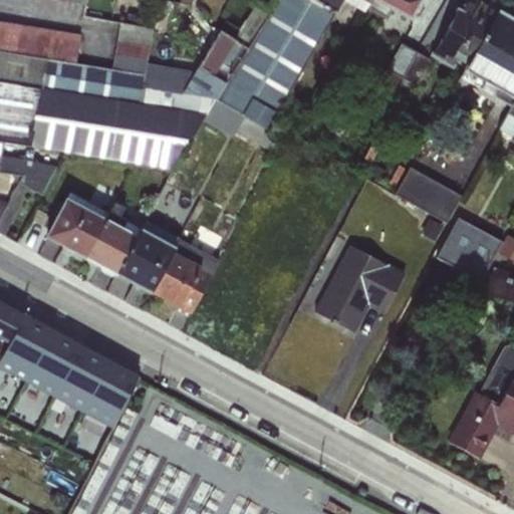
[(339,3),(340,0),(276,0),(268,13),(254,5),(231,39),(218,31),(187,83),(167,78),(167,72),(145,68),(142,87),(213,99),(268,130),(339,3)]
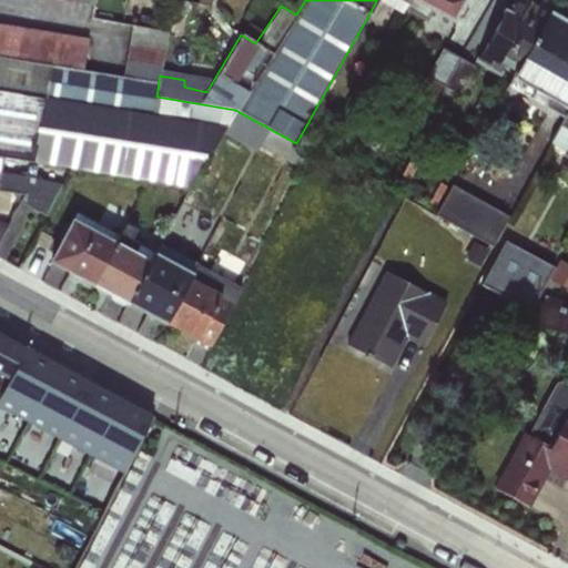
[(376,0),(375,3),(399,17),(403,11),(408,0),(376,0)]
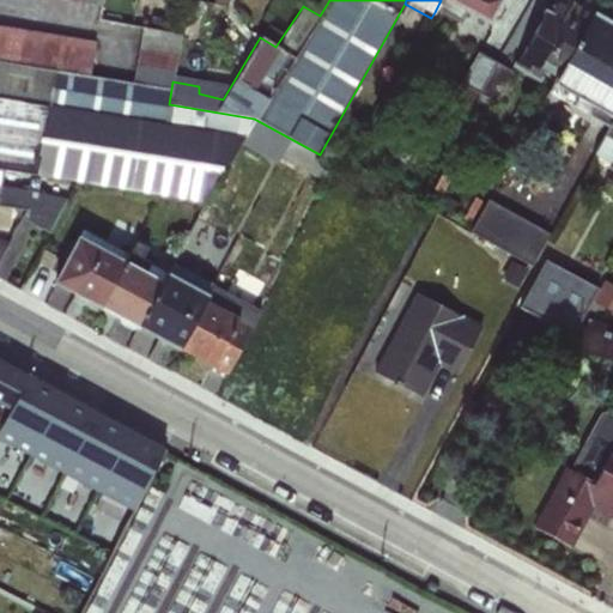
[(441,0),(435,12),(460,24),(466,14),(489,26),(503,0),(441,0)]
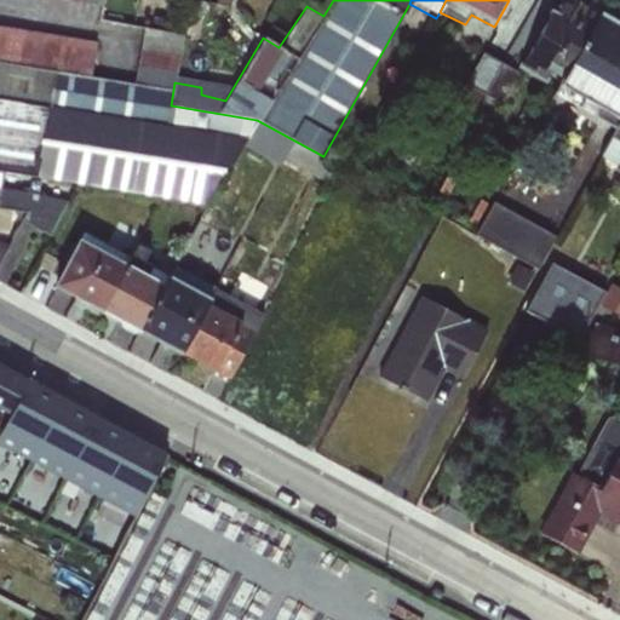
[(550,73),(562,80),(598,13),(574,0),(555,0),(520,65),(545,80),(550,73)]
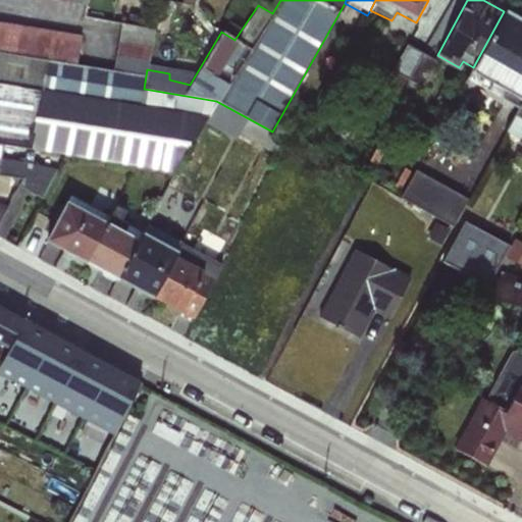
[(521,99),(521,21),(504,11),(473,67),(467,77),(517,107),(521,99)]
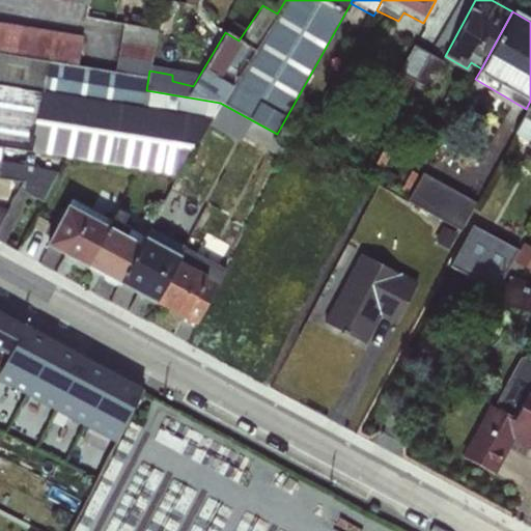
[(418,45),(406,68),(426,79),(439,55),(418,45)]
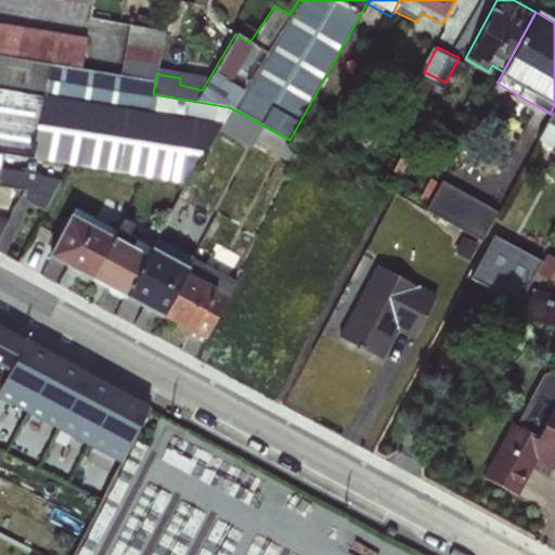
[(488,236),(501,206),(489,201),(501,176),(455,156),(430,210),(488,236)]
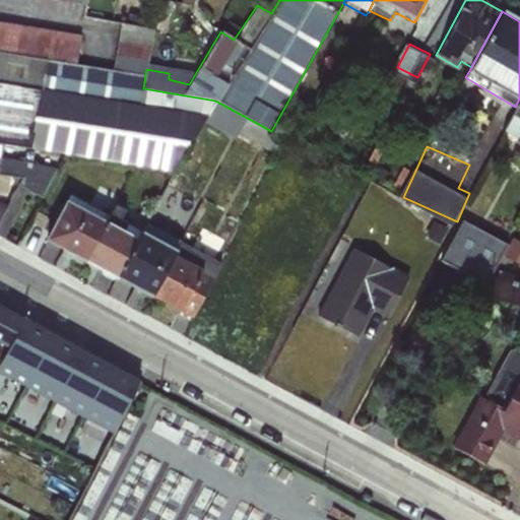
[(70,195),(48,239),(199,315),(226,259),(148,220),(143,232),(70,195)]
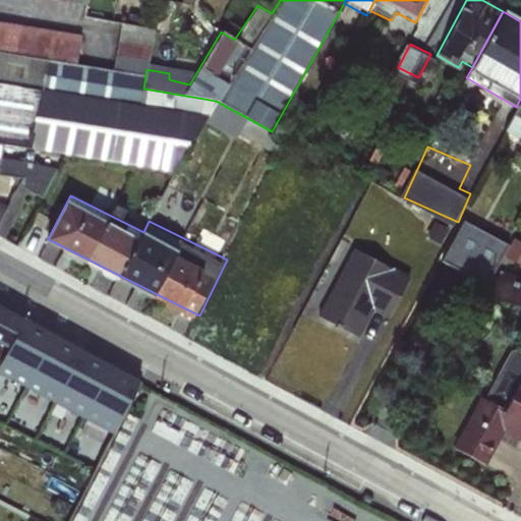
[(461,227),(446,261),(480,276),(496,242),(461,227)]
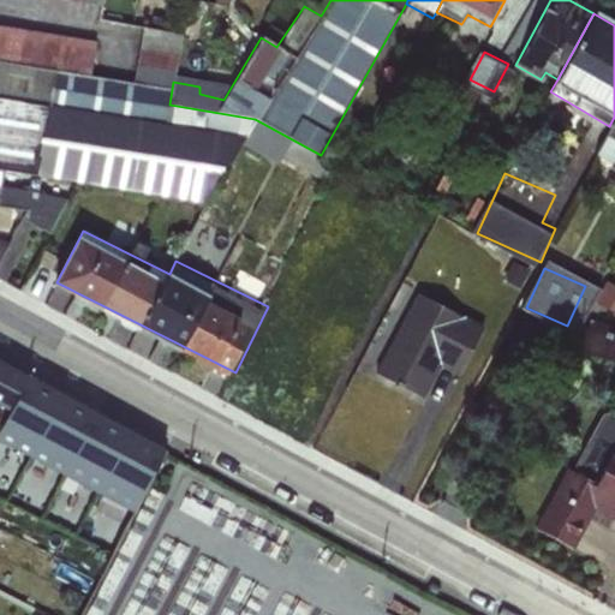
[(380,370),(441,400),(481,318),(421,288),(380,370)]
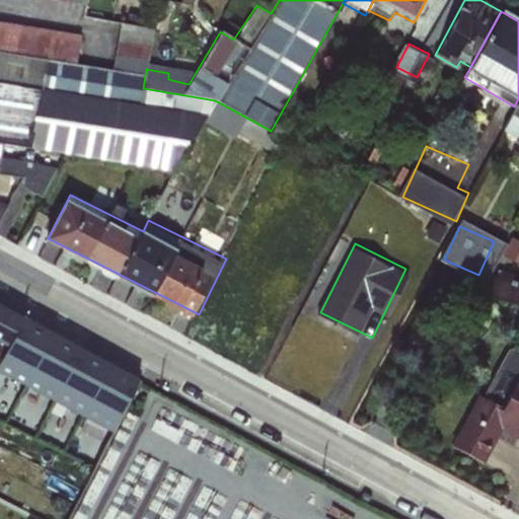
[(518,348),(505,342),(461,447),(492,460),(505,429),(518,435),(518,348)]
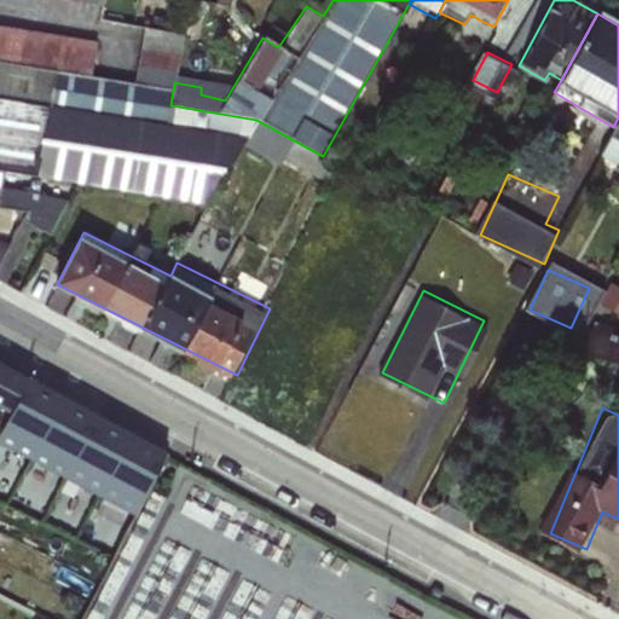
[(336,618),(201,549),(196,596),(200,603),(191,618),(336,618)]
